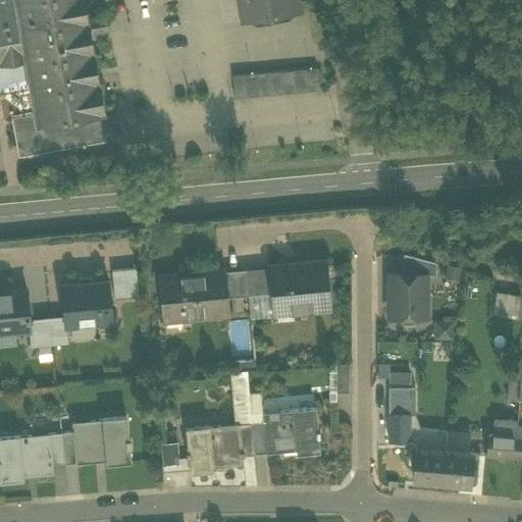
[(0,0),(0,81),(33,75),(39,110),(11,115),(19,157),(106,142),(105,135),(101,114),(101,110),(87,34),(106,31),(104,22),(103,14),(84,18),(81,0),(0,0)]
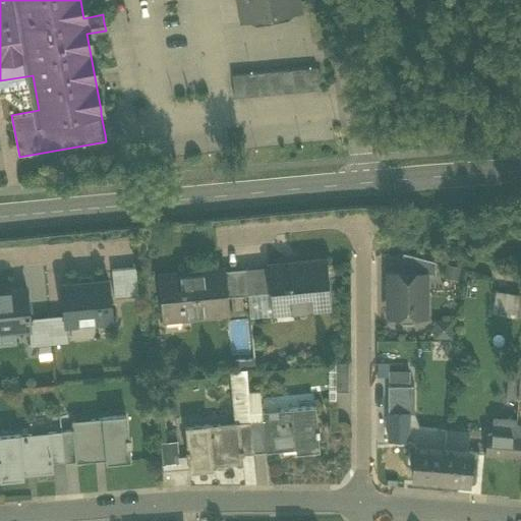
[(239,0),(242,16),(298,6),(296,0),(239,0)]
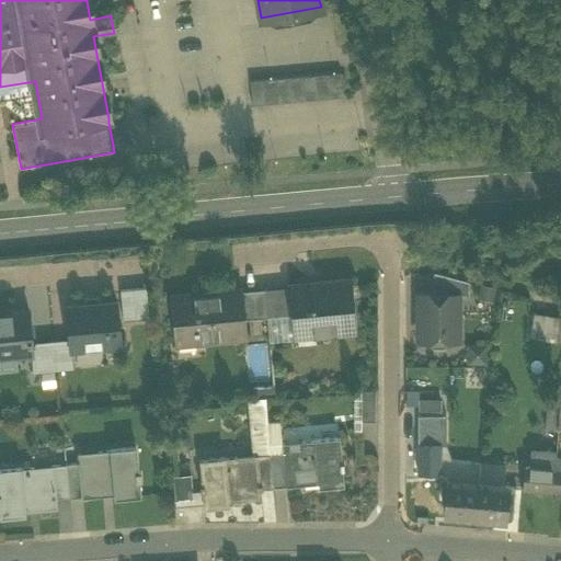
[(263,80),(265,104),(343,96),(341,72),(263,80)]
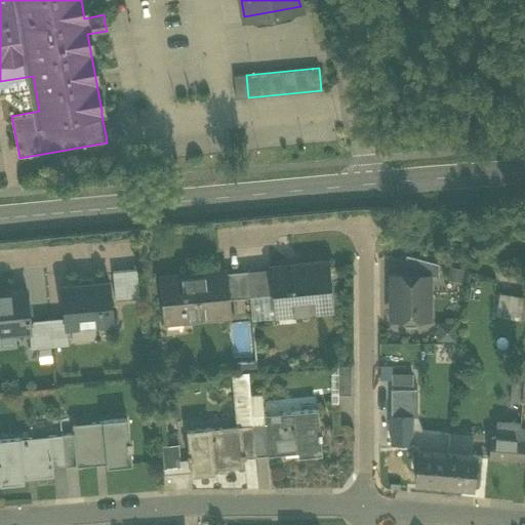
[(234,76),(236,98),(248,97),(246,75),(234,76)]
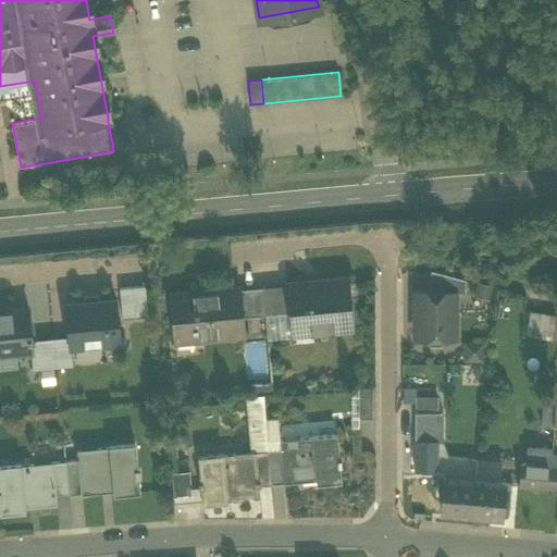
[(127,119),(108,122),(112,144),(131,139),(127,119)]
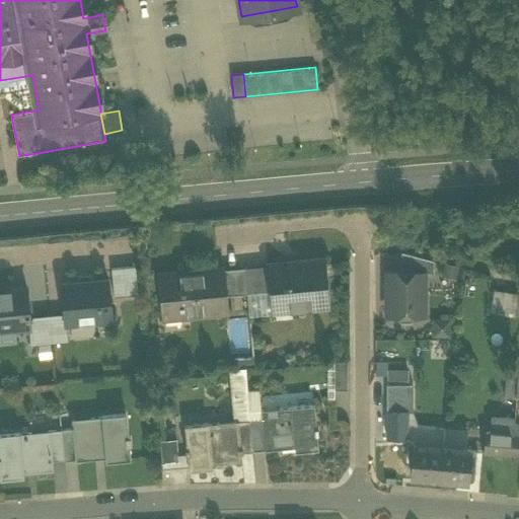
[(424,274),(433,274),(433,261),(401,252),(400,252),(400,272),(424,272),(424,274)]
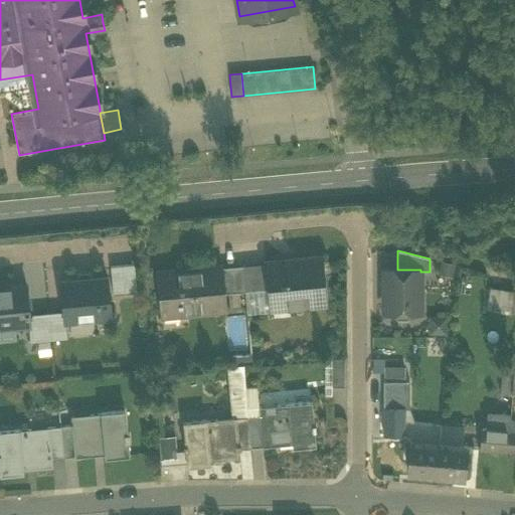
[(268,289),(270,306),(327,300),(323,254),(266,261),(266,263),(268,289)]
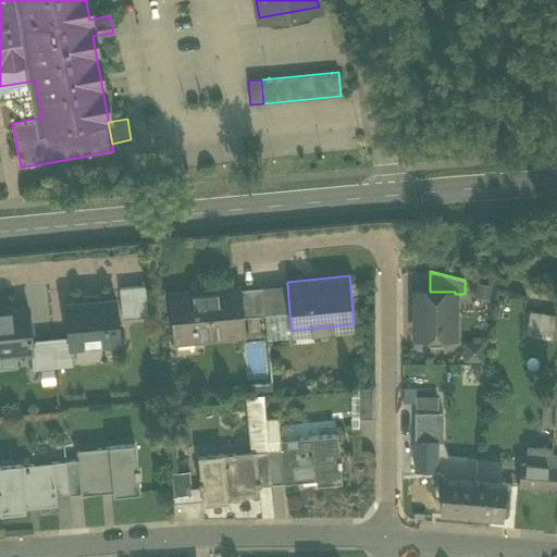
[(492,285),(477,281),(472,296),(487,300),(492,285)]
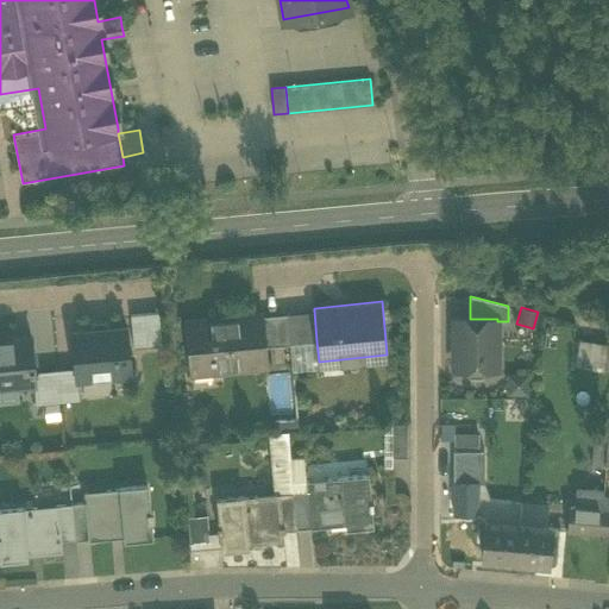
[(314,311),(288,313),(290,344),(316,341),(314,311)]
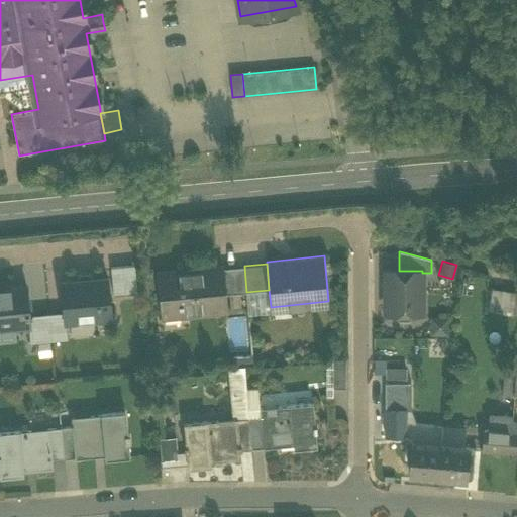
[(111,268),(114,296),(137,294),(135,266),(111,268)]
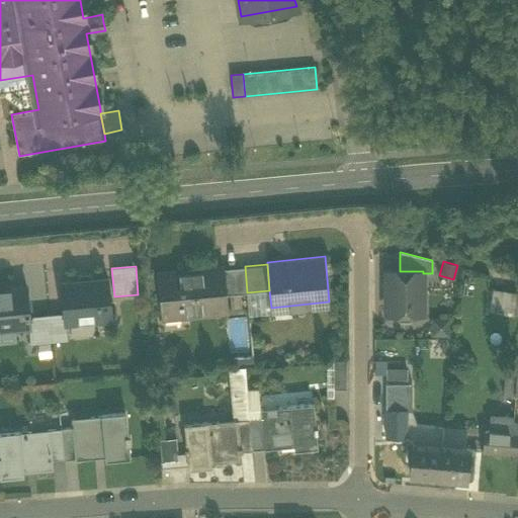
[(160,272),(164,317),(166,317),(166,312),(180,310),(180,316),(228,311),(227,301),(226,294),(224,268),(223,266),(160,272)]
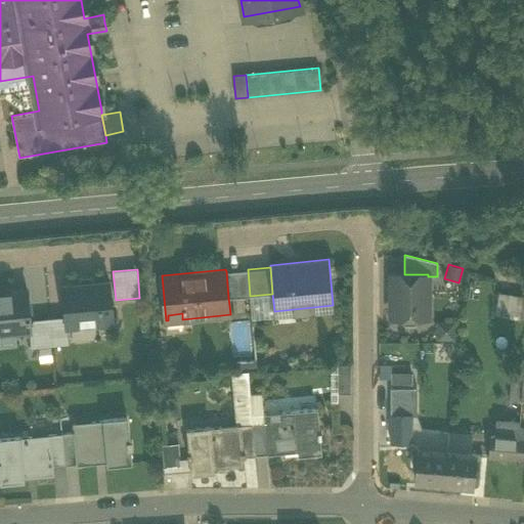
[(228,298),(250,296),(248,269),(226,271),(228,298)]
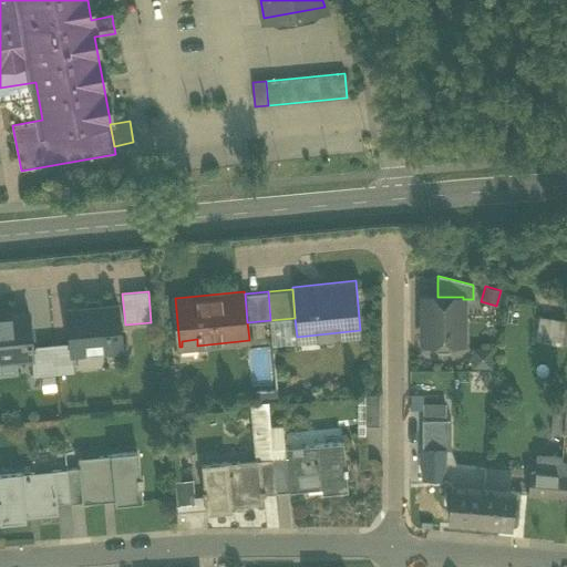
[(437,350),(447,350),(453,344),(463,344),(463,299),(463,297),(437,297),(422,297),(423,344),(432,344),(437,350)]
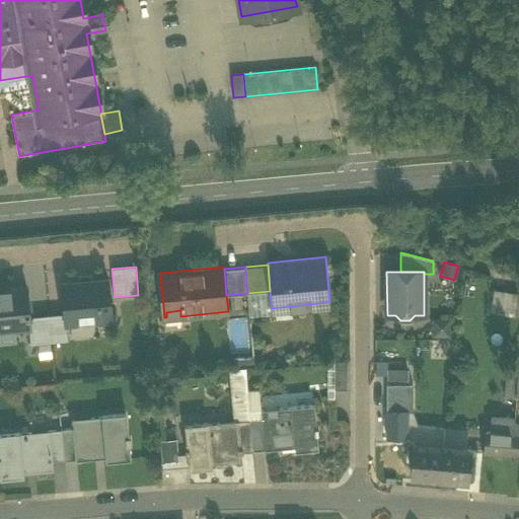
[(77,278),(78,282),(93,280),(93,276),(89,274),(80,274),(77,278)]
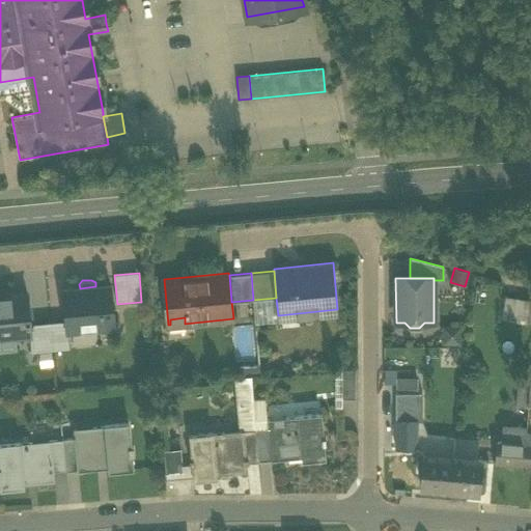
[(94,324),(95,329),(114,327),(110,285),(95,286),(80,288),(62,289),(65,320),(66,326),(67,326),(94,324)]
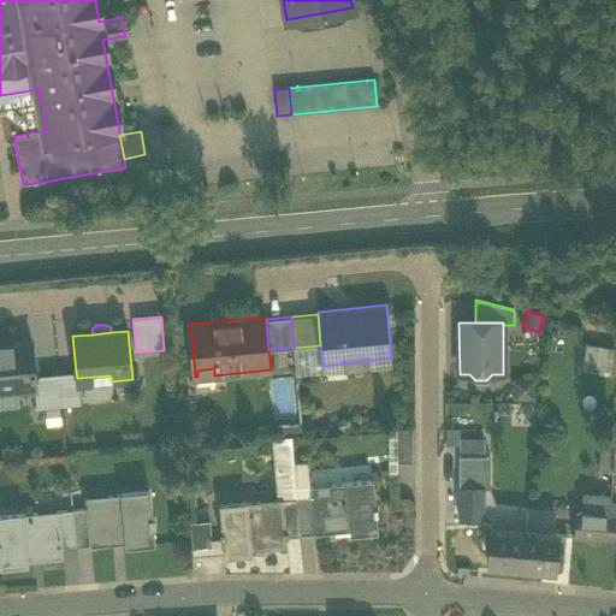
[(0,386),(17,385),(18,391),(35,390),(36,390),(35,377),(31,341),(0,343),(0,386)]
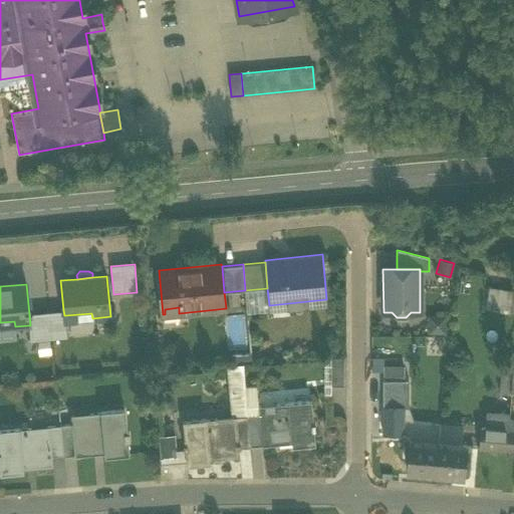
[(489,311),(513,313),(513,303),(513,286),(490,285),(489,311)]
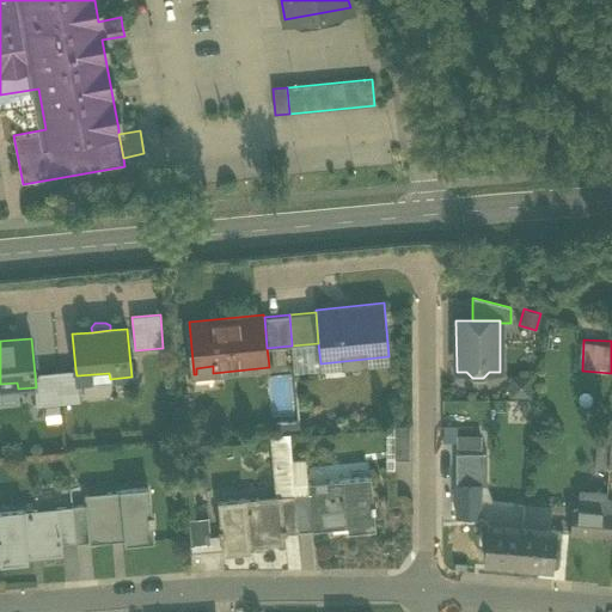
[(318,343),(292,346),(294,372),(320,369),(320,363),(318,343)]
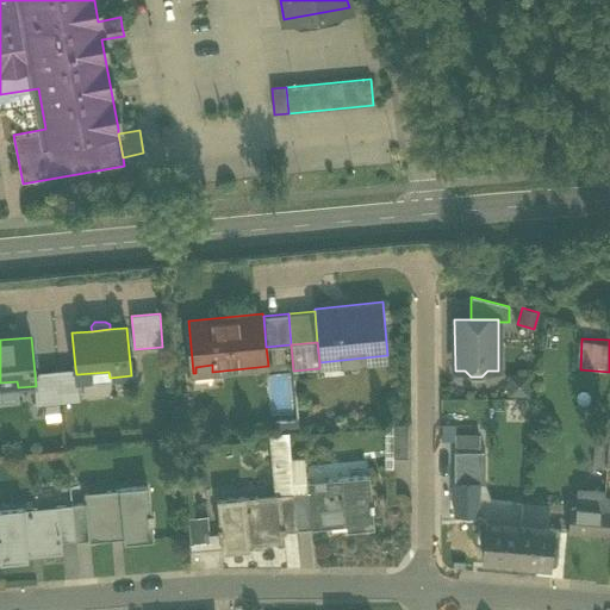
[(319,362),(319,368),(388,362),(387,355),(319,362)]
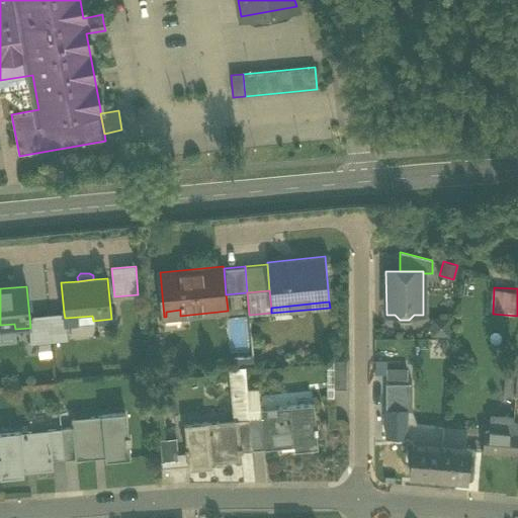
[(64,313),(51,315),(53,342),(69,340),(67,323),(66,318),(65,318),(64,313)]
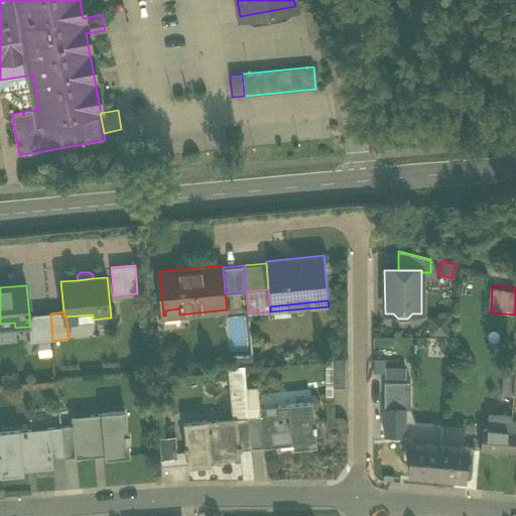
[(30,343),(52,341),(50,313),(29,315),(30,327),(29,327),(30,343)]
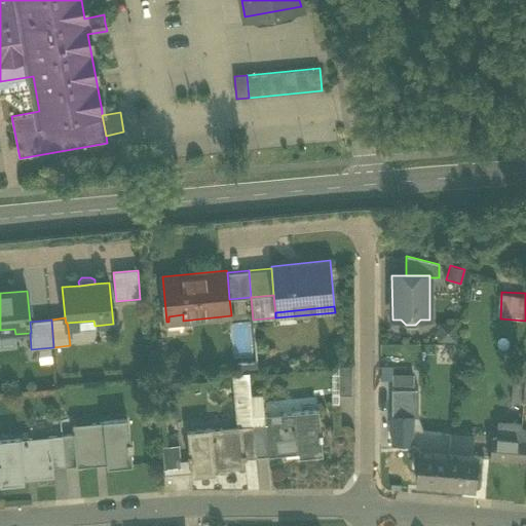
[(456,324),(438,324),(439,342),(457,341),(456,324)]
